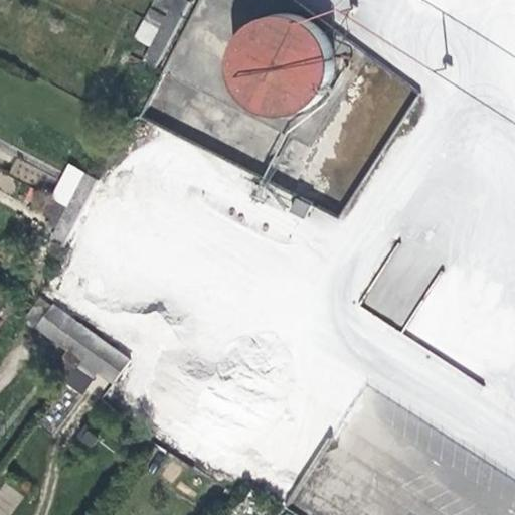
[(157,68),(191,2),(188,0),(174,0),(144,60),(157,68)]
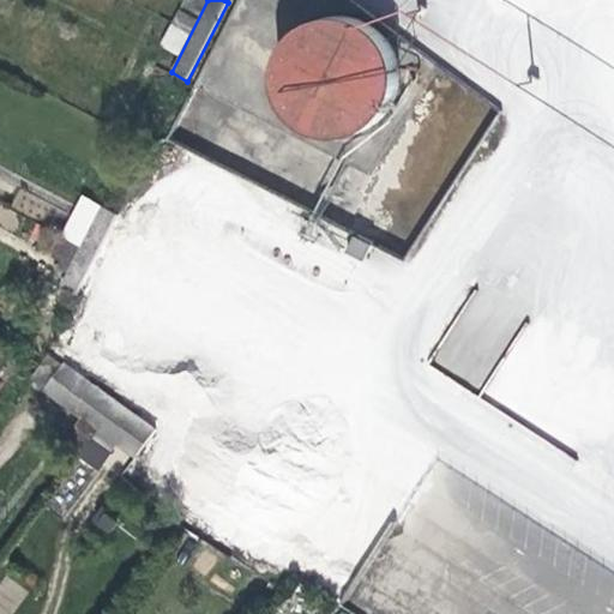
[(451,12),(437,2),(427,18),(443,28),(451,12)]
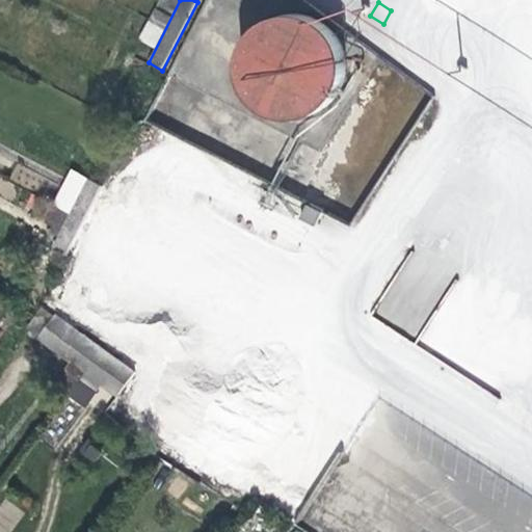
[(290,14),(281,16),(264,24),(258,29),(248,40),(243,57),(243,65),(243,75),(246,83),(251,95),(259,104),(265,108),(273,113),(286,117),(295,117),(306,116),(320,112),(329,105),(336,98),(341,89),(345,80),(347,70),(346,60),(345,52),(341,42),(330,27),(319,20),(310,16),(301,14),(290,14)]
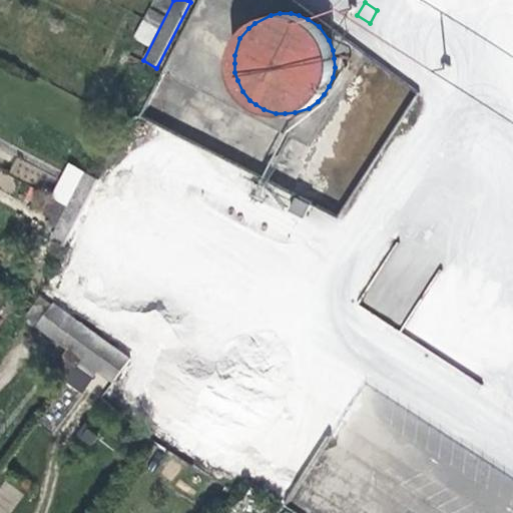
[(512,29),(497,25),(491,44),(511,50),(512,43),(512,29)]
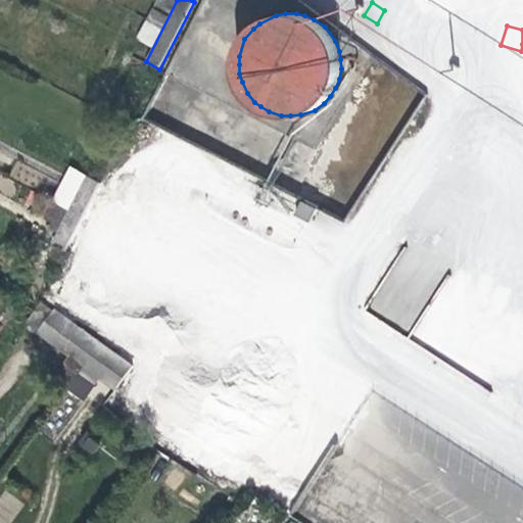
[(68,251),(102,183),(88,176),(53,245),(68,251)]
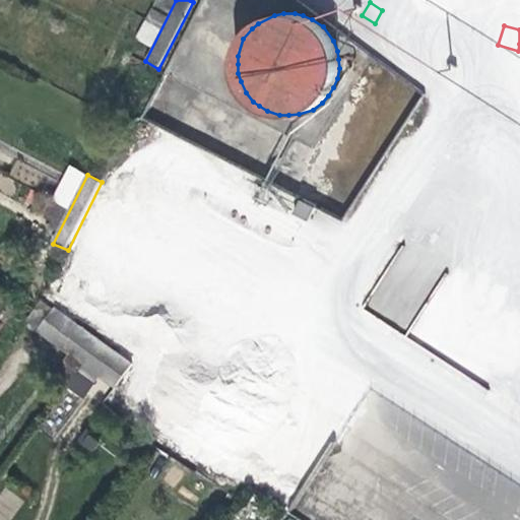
[(315,207),(301,199),(294,213),(309,221),(315,207)]
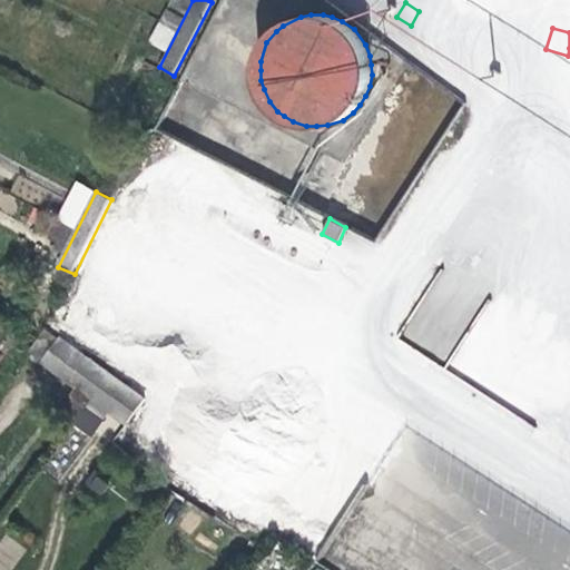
[(0,337),(11,322),(0,314),(0,337)]
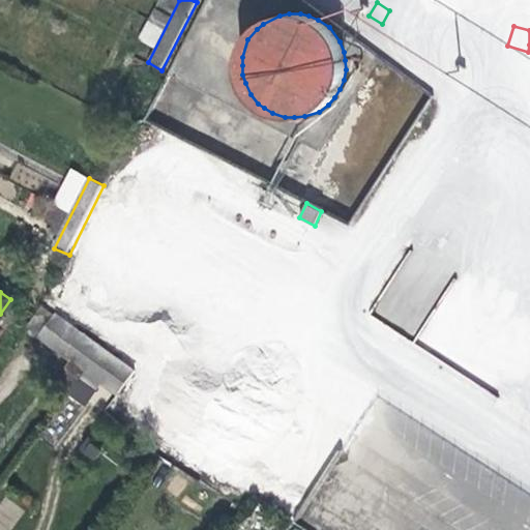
[(41,305),(34,317),(27,327),(40,335),(38,336),(70,360),(65,369),(96,391),(102,383),(117,395),(136,371),(56,313),(54,316),(41,305)]
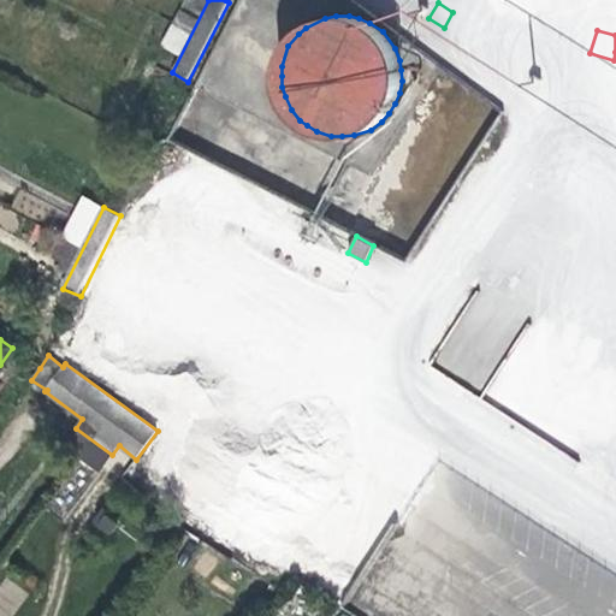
[(280,594),(290,580),(248,549),(238,563),(280,594)]
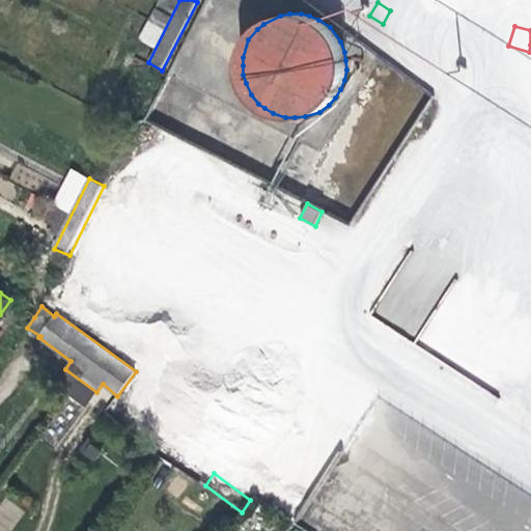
[(281,530),(285,526),(250,500),(242,512),(268,530),(281,530)]
